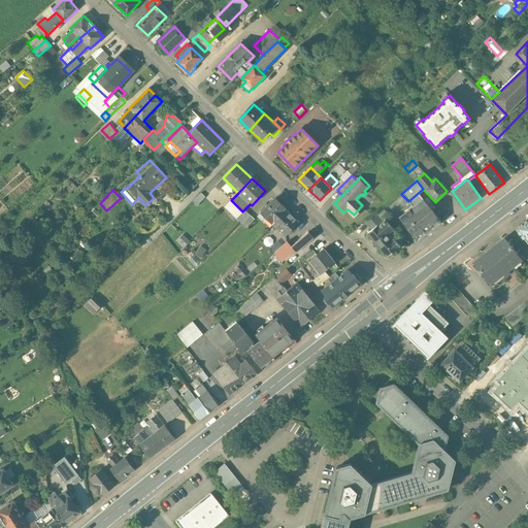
[(205,197),(201,193),(192,202),(196,206),(205,197)]
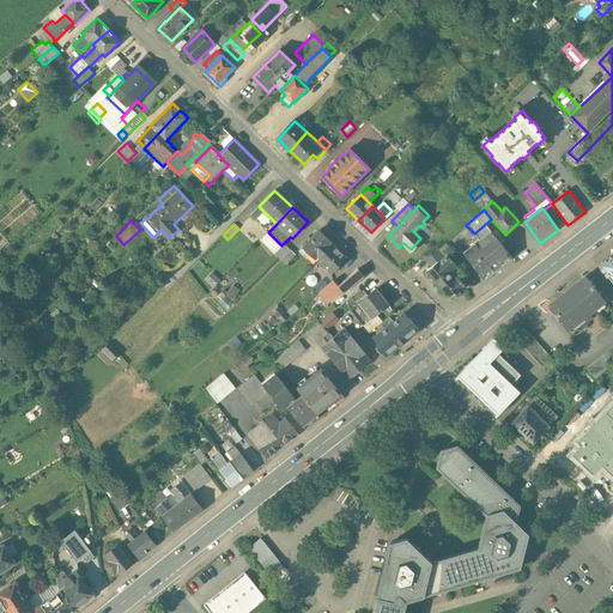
[(320,229),(299,250),(307,258),(310,254),(316,261),(317,260),(333,244),(331,241),(331,240),(320,229)]
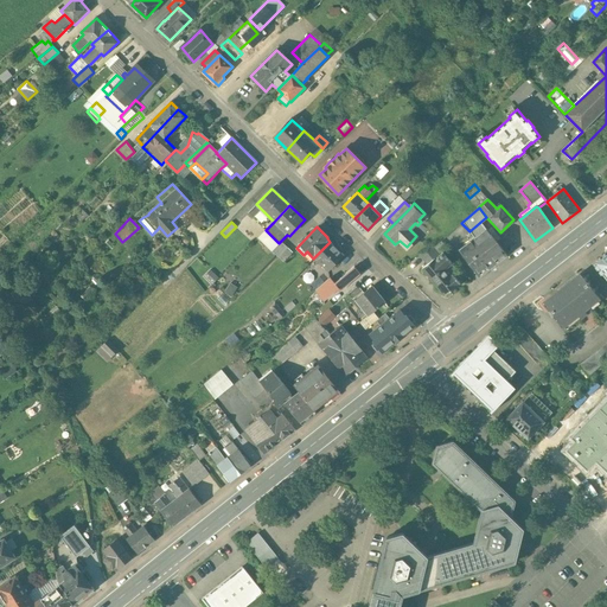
[(487,229),(459,250),(479,276),(508,255),(487,229)]
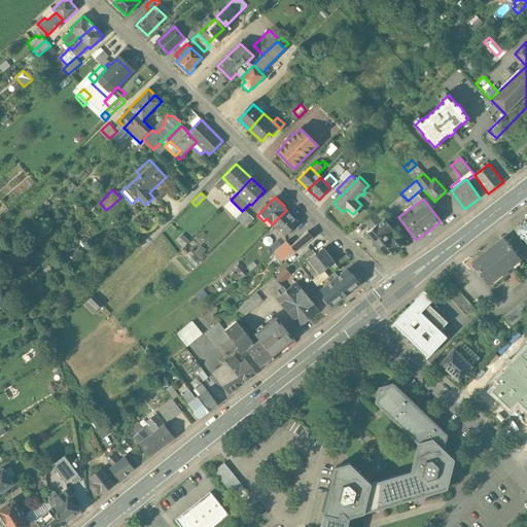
[(249,214),(244,209),(242,211),(236,217),(241,222),(249,214)]
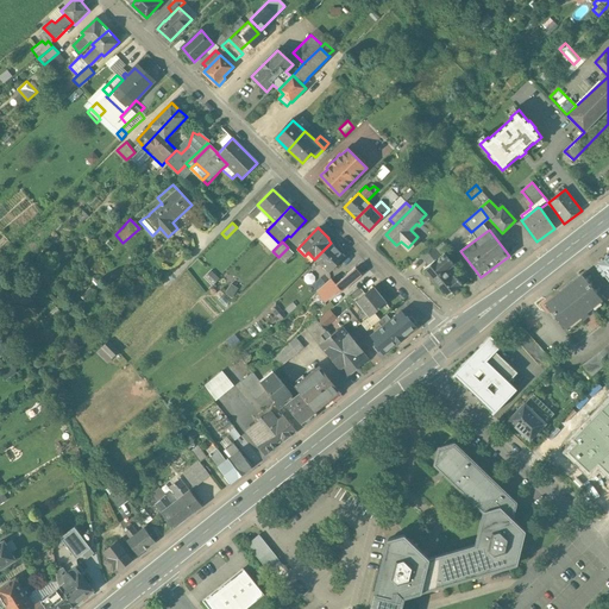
[(331,243),(315,258),(330,272),(345,256),(331,243)]
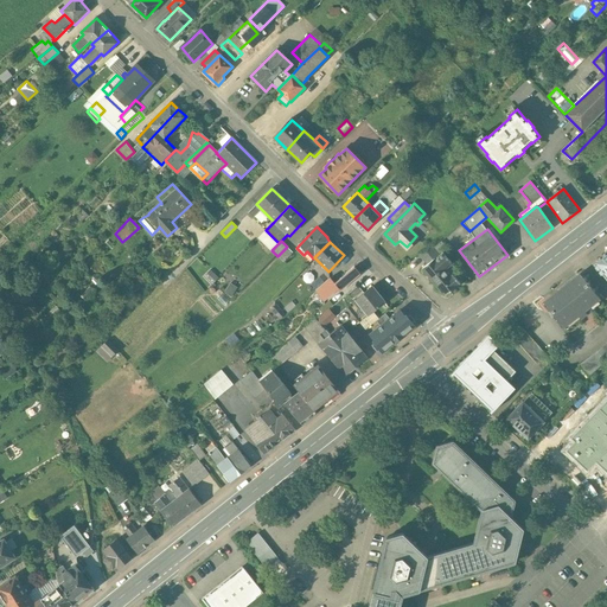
[(439,256),(430,246),(421,254),(429,264),(439,256)]
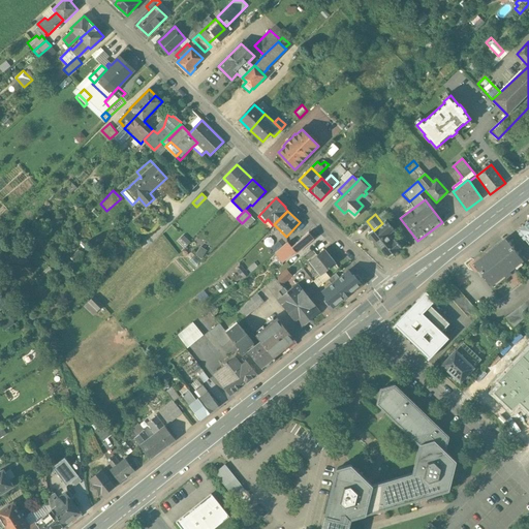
[(250,215),(242,223),(247,228),(255,220),(250,215)]
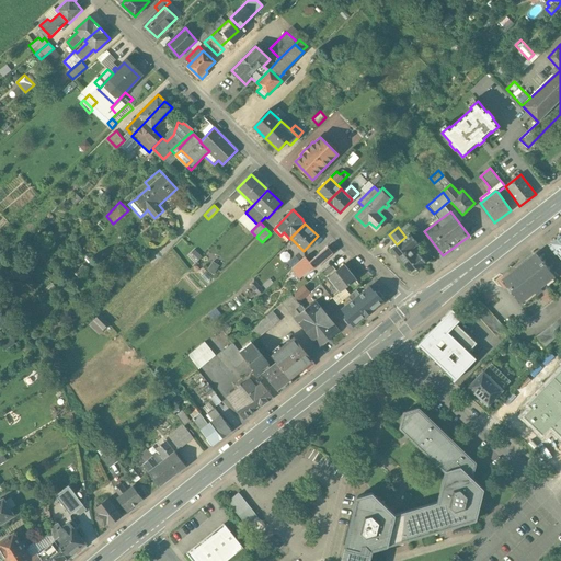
[(397,244),(392,249),(410,270),(410,271),(410,272),(411,272),(412,273),(413,273),(414,272),(415,271),(415,270),(425,262),(419,254),(423,250),(410,233),(405,237),(397,244)]
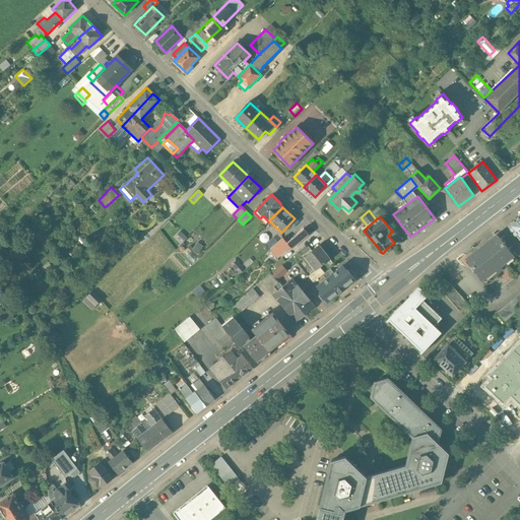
[(519,217),(510,226),(519,239),(519,217)]
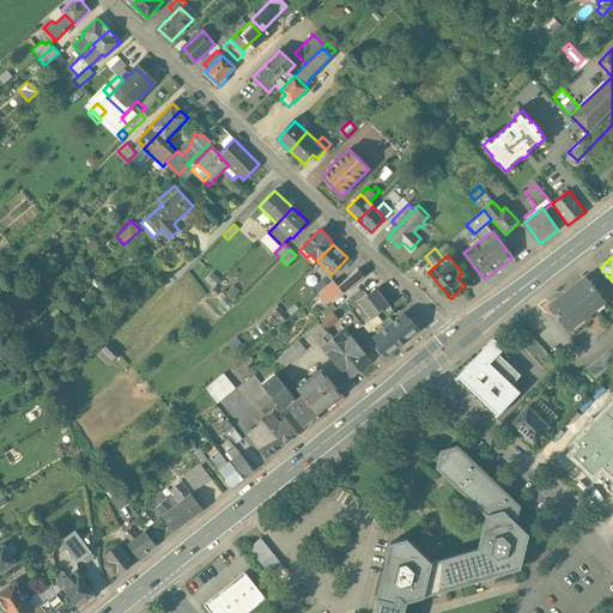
[(220,281),(212,273),(207,278),(216,286),(220,281)]
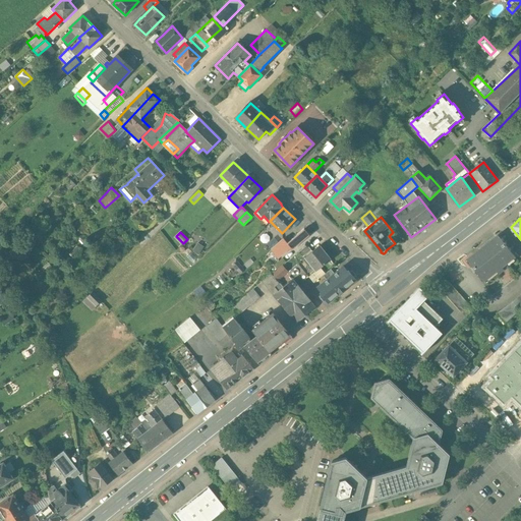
[(499,234),(485,245),(484,244),(480,247),(481,248),(468,258),(486,282),(517,257),(499,234)]
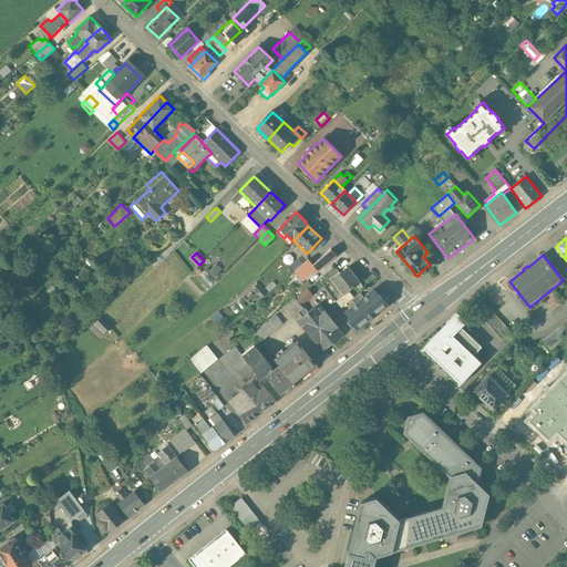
[(308,259),(294,271),(305,284),(318,271),(308,259)]
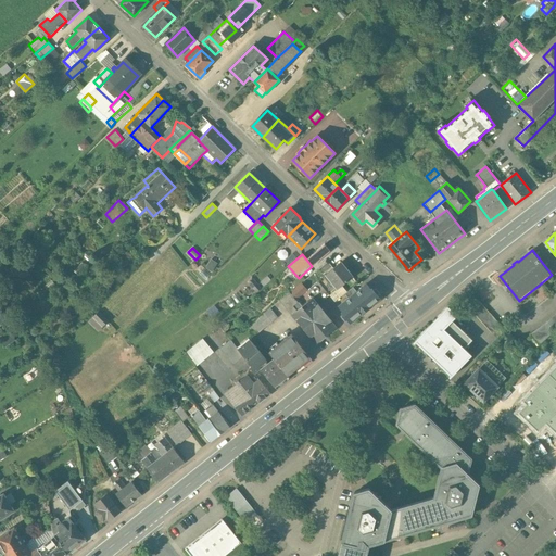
[(328,263),(319,269),(323,275),(331,267),(328,263)]
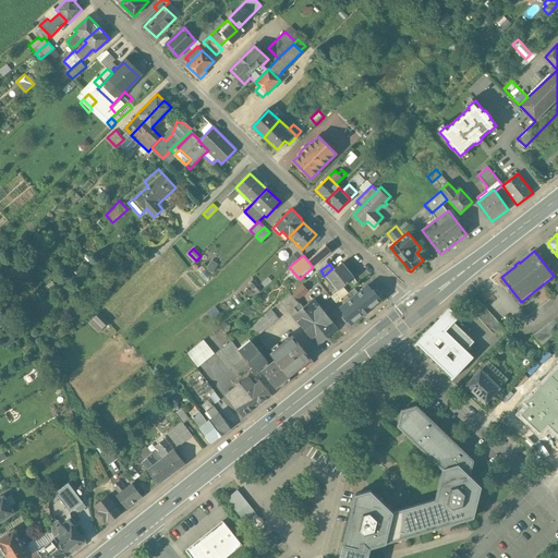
[(342,264),(327,276),(328,276),(334,281),(332,282),(339,290),(342,287),(354,278),(348,269),(350,268),(348,265),(346,267),(342,264)]
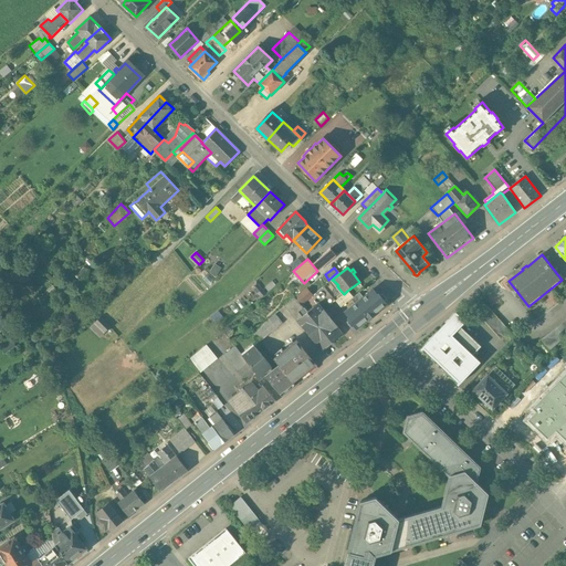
[(84,269),(76,276),(81,281),(88,273),(84,269)]
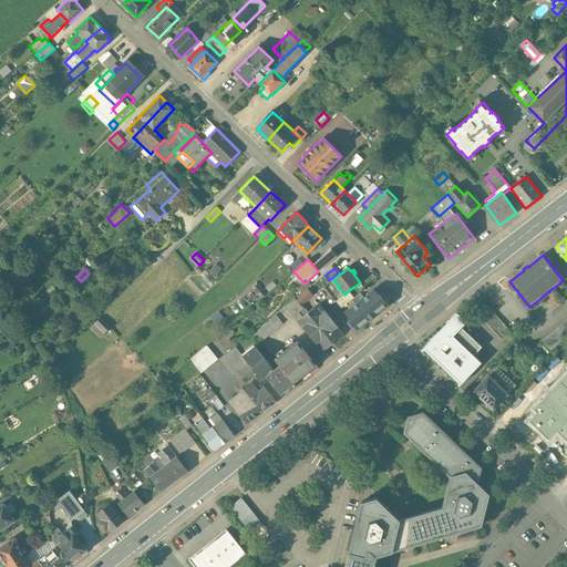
[(301,290),(311,286),(309,281),(299,286),(301,290)]
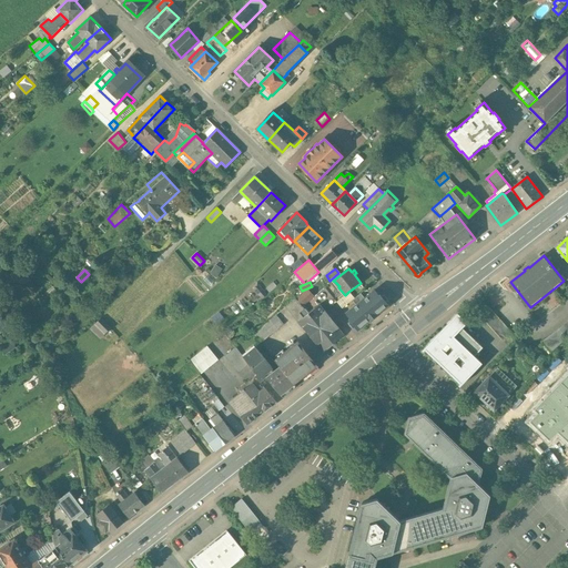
[(292,295),(283,285),(276,291),(279,293),(276,294),(279,295),(280,294),(285,301),(292,295)]
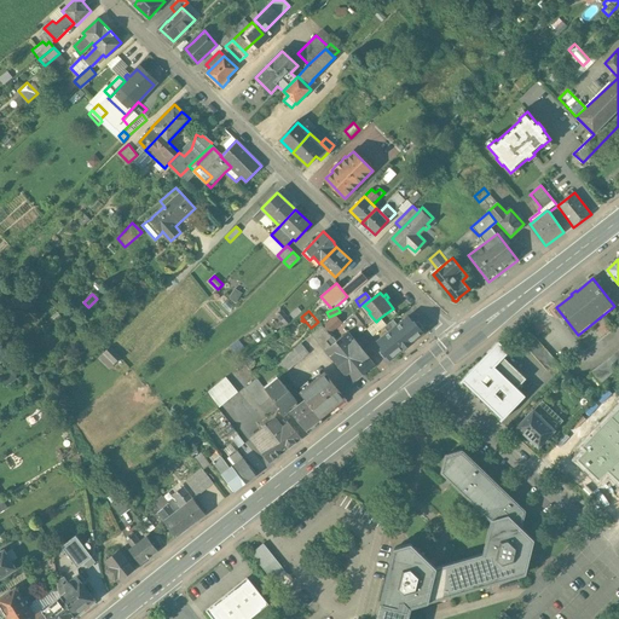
[(289,320),(281,312),(276,317),(284,325),(289,320)]
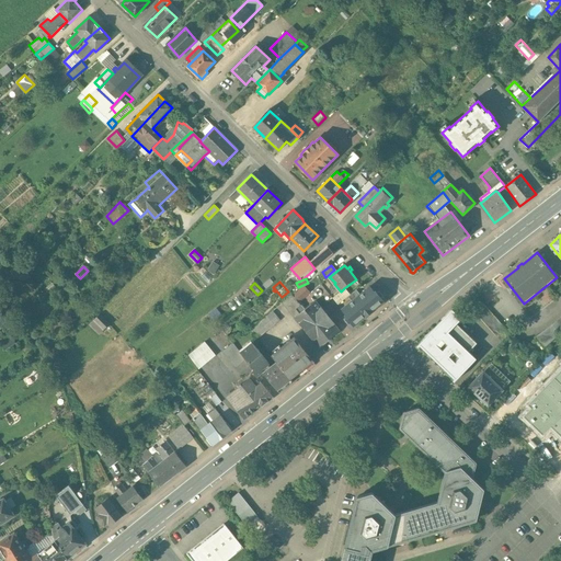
[(309,293),(304,286),(293,295),(297,299),(298,301),(309,293)]
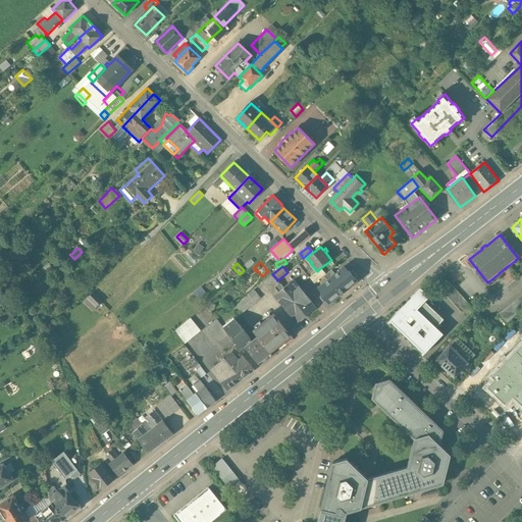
[(317,271),(309,277),(314,283),(325,274),(320,268),(317,271)]
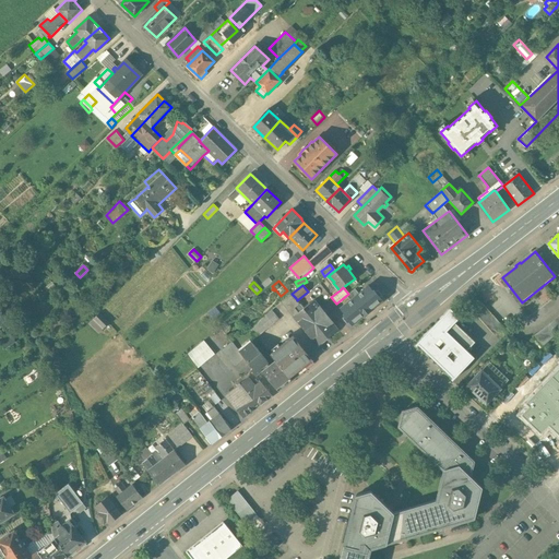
[(381,305),(368,288),(342,310),(354,325),(381,305)]
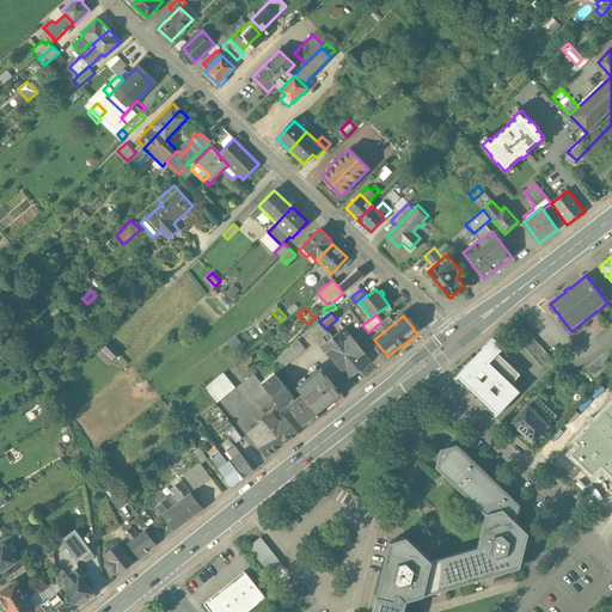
[(319,322),(308,330),(313,336),(324,326),(319,322)]
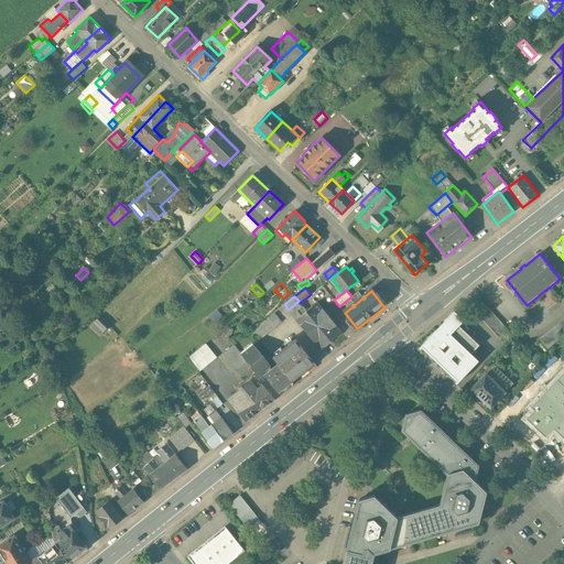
[(299,301),(289,310),(296,320),(306,311),(300,303),(299,301)]
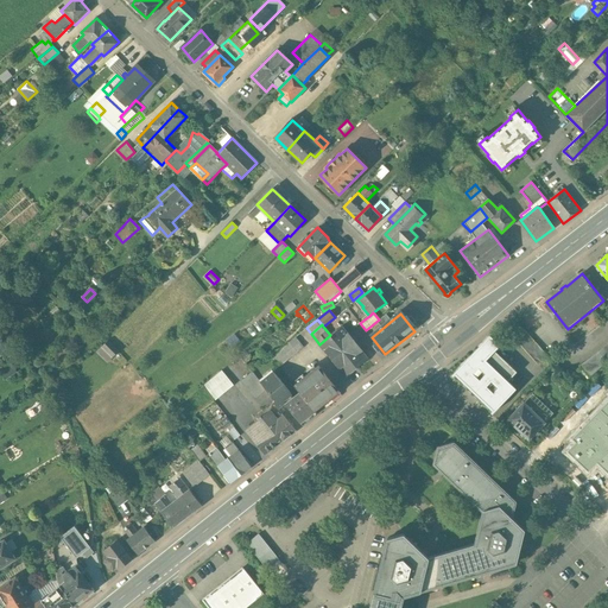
[(368,359),(342,325),(330,335),(356,367),(368,359)]
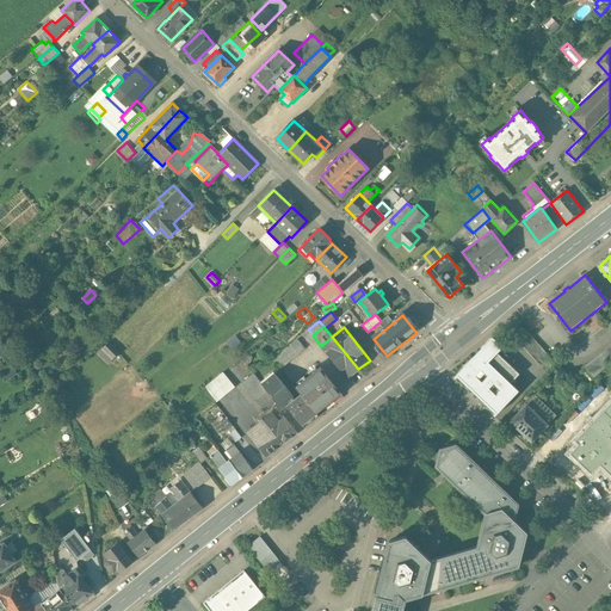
[(550,357),(523,327),(513,335),(541,365),(550,357)]
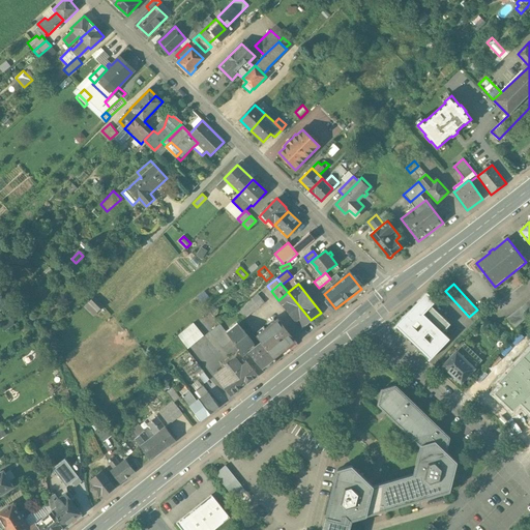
[(311,320),(288,292),(278,300),(301,328),(311,320)]
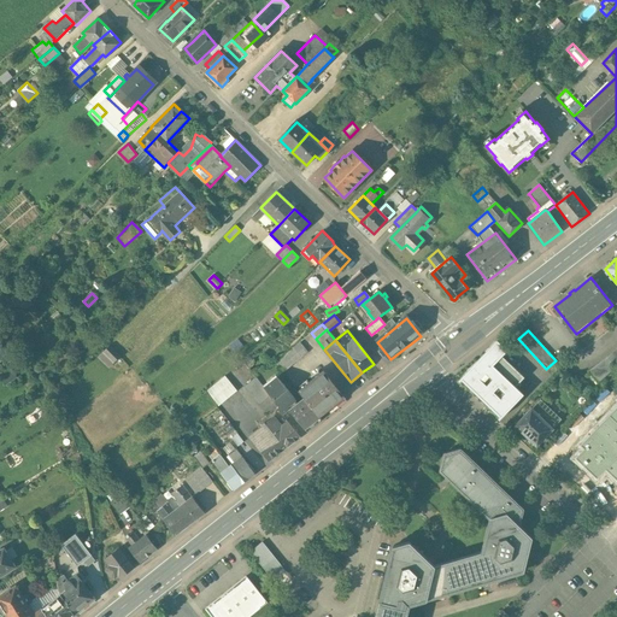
[(300,341),(276,362),(283,371),(309,352),(300,341)]
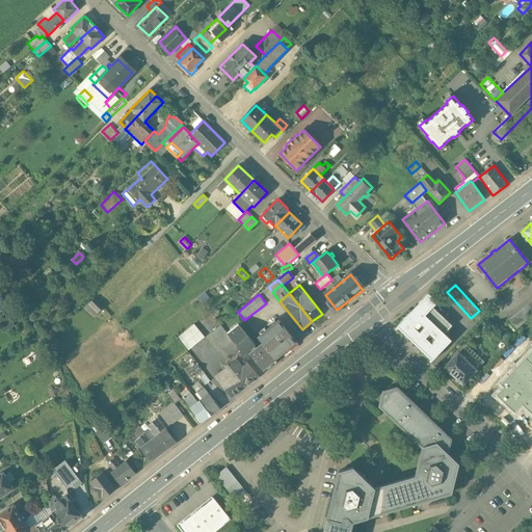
[(427,294),(397,326),(432,360),(451,340),(445,334),(452,325),(432,307),(437,301),(427,294)]
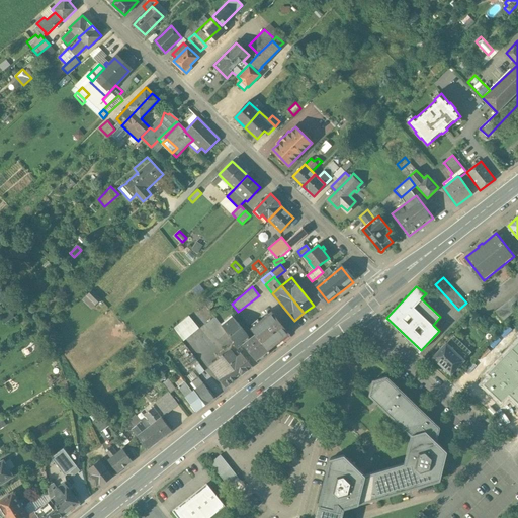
[(100,298),(92,290),(82,299),(87,304),(91,299),(95,304),(100,298)]
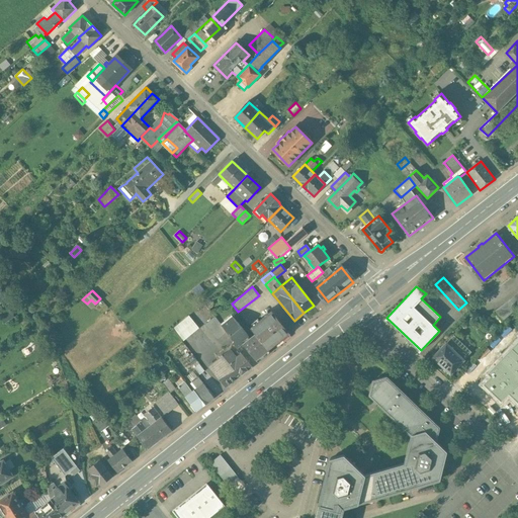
[(517,307),(517,293),(495,312),(502,320),(517,307)]
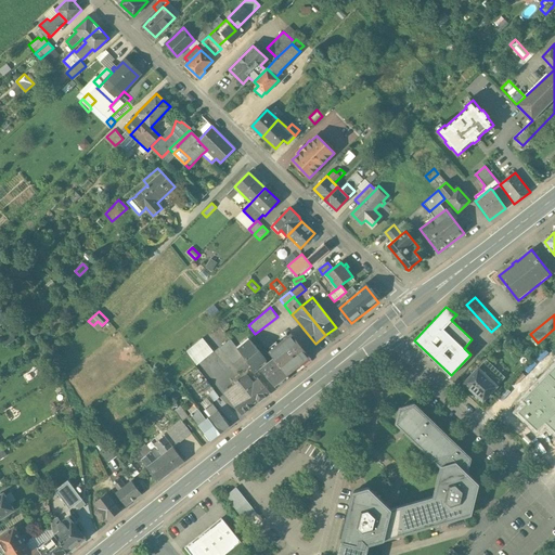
[(500,324),(491,332),(497,338),(505,330),(500,324)]
